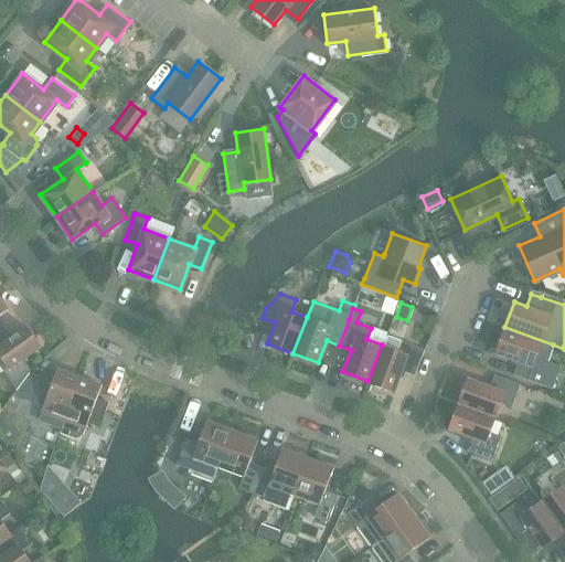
[(0,366),(16,388),(29,371),(30,368),(22,358),(41,345),(25,325),(11,336),(3,326),(0,328),(0,366)]
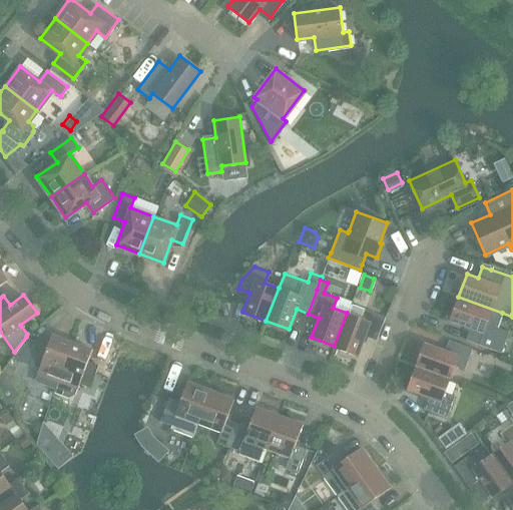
[(502,313),(458,297),(450,320),(470,327),(465,338),(500,351),(508,330),(497,326),(502,313)]
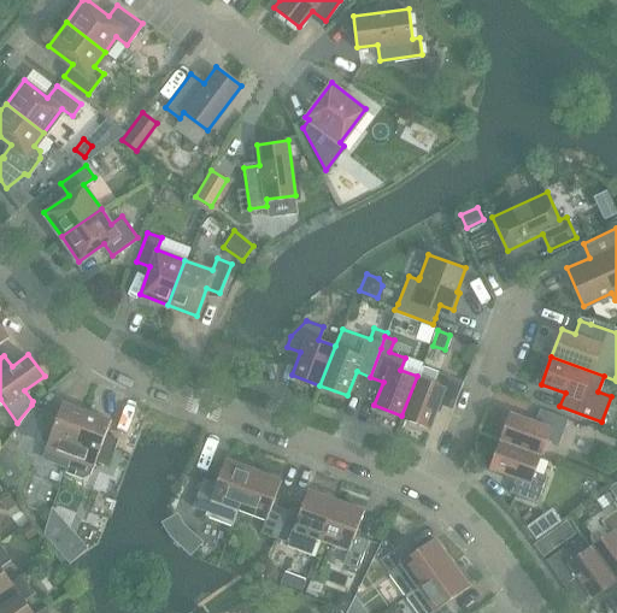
[(417,376),(401,416),(429,426),(439,402),(452,407),(463,379),(438,370),(433,382),(417,376)]
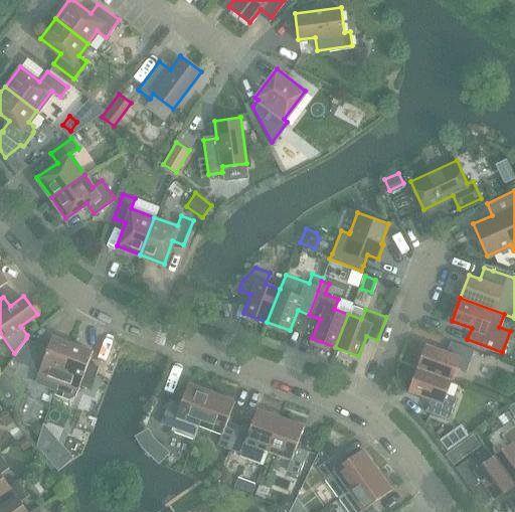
[(26,338),(14,353),(11,358),(39,368),(34,380),(54,387),(55,388),(71,342),(51,335),(47,346),(26,338)]
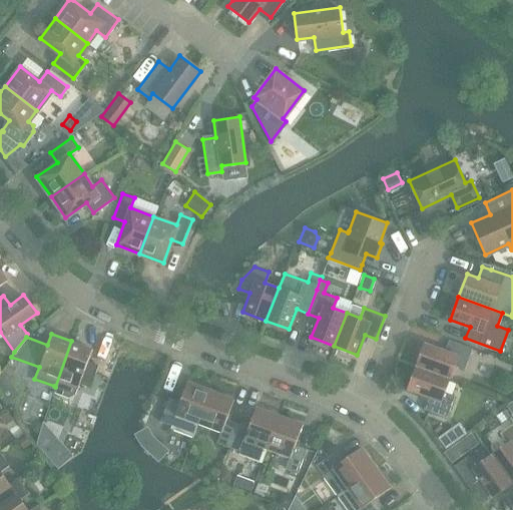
[(416,365),(449,378),(454,364),(464,368),(472,347),(448,338),(444,350),(424,342),(416,365)]
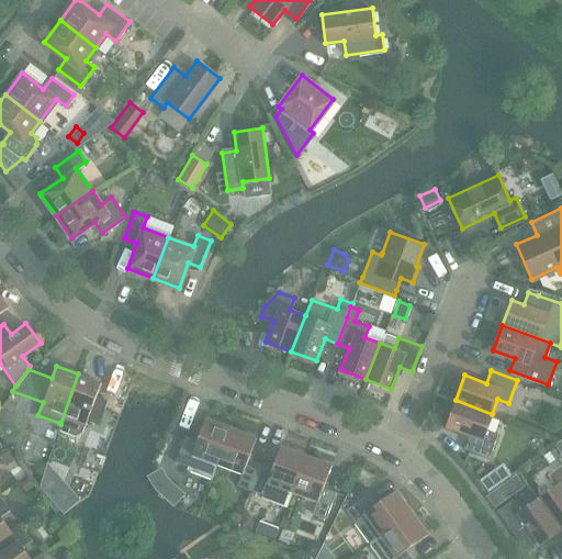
[(85,424),(87,418),(98,423),(108,399),(96,394),(100,382),(78,373),(60,424),(59,423),(58,428),(75,434),(81,431),(83,426),(85,424)]
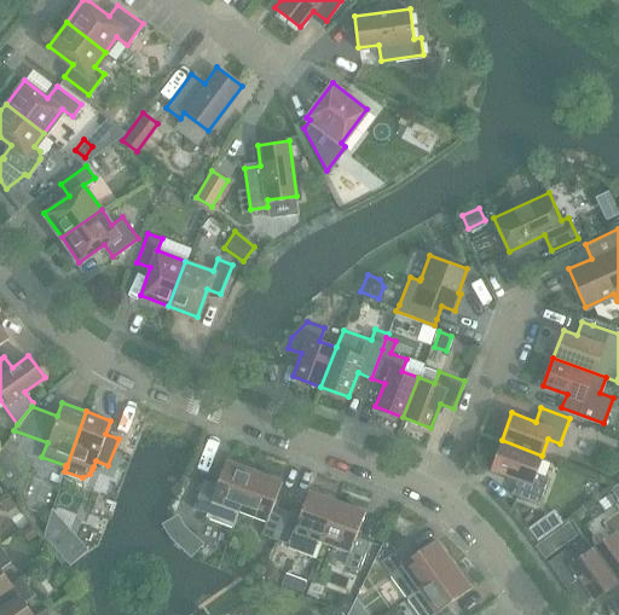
[(542,456),(502,440),(491,469),(515,477),(510,491),(538,502),(548,476),(536,471),(542,456)]
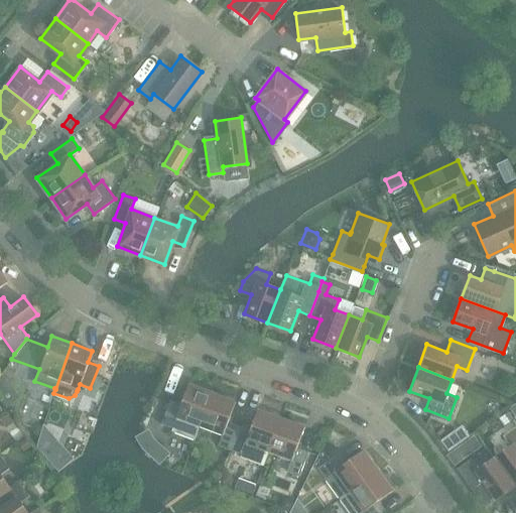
[(1,372),(0,374),(0,393),(11,386),(1,372)]
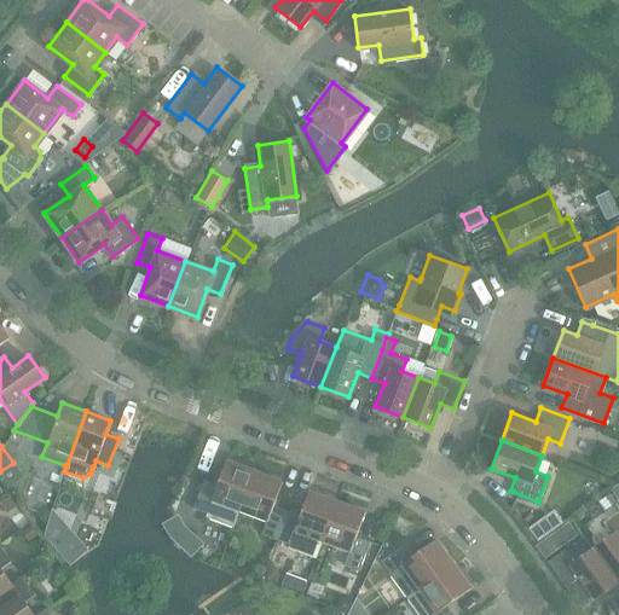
[(206,514),(220,518),(233,523),(239,509),(254,469),(226,459),(217,482),(203,477),(192,506),(207,511),(206,514)]
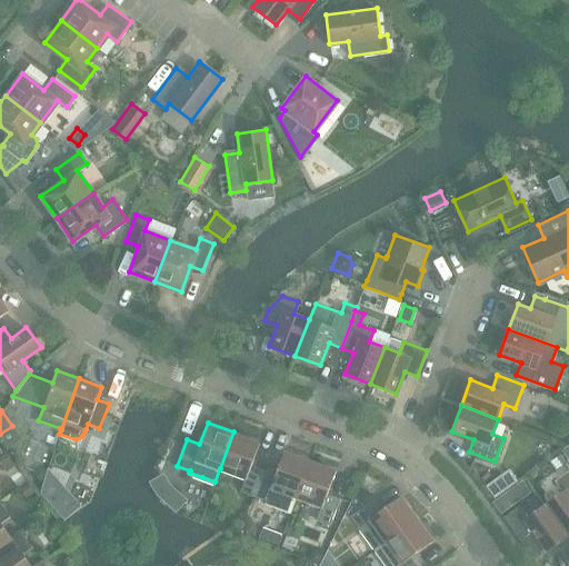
[(253,495),(263,468),(251,464),(259,442),(233,432),(220,468),(245,478),(240,489),(253,495)]
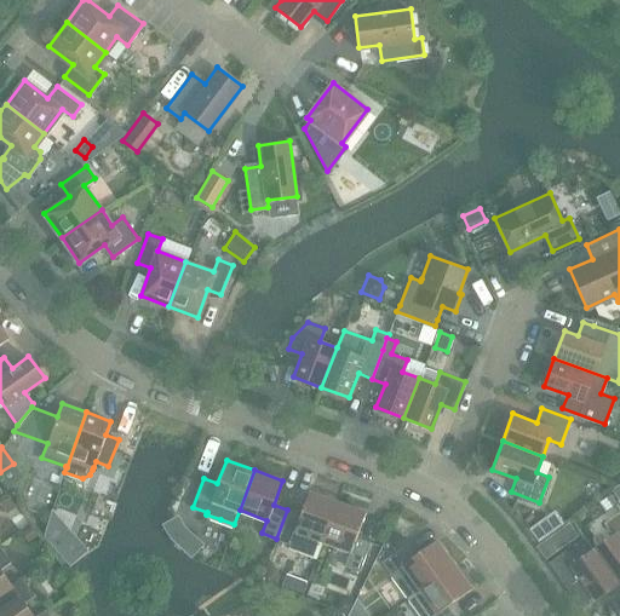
[(5,490),(0,493),(0,500),(6,510),(15,504),(5,490)]
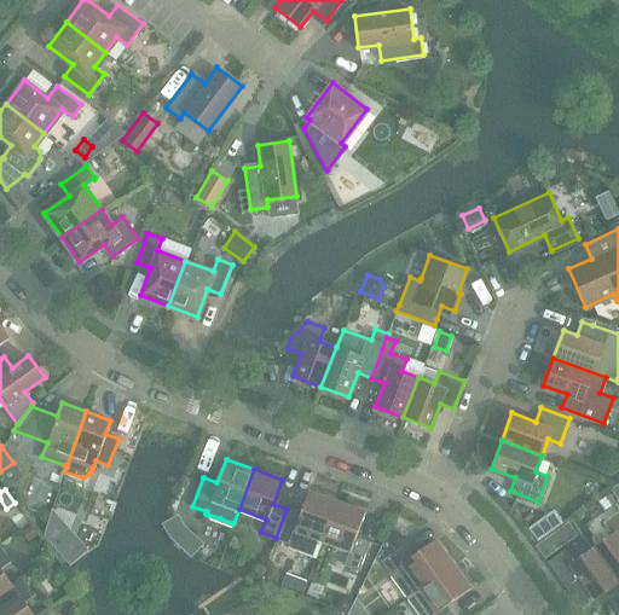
[(287,509),(276,538),(317,553),(322,540),(336,500),(308,489),(300,514),(287,509)]
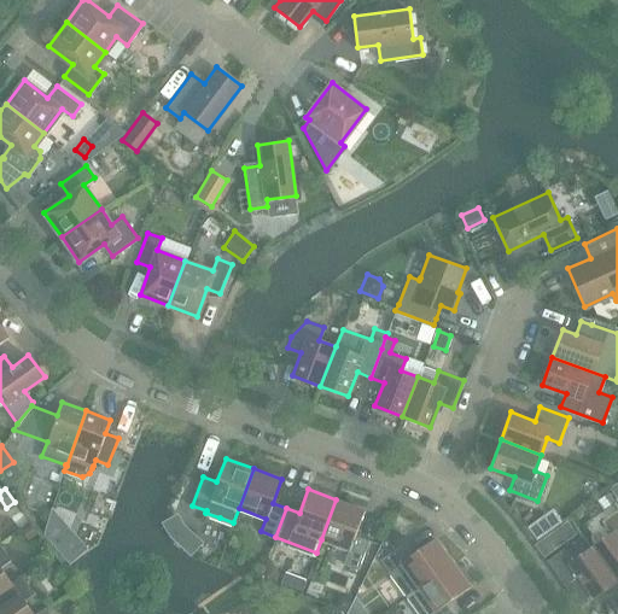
[(605,493),(596,501),(604,510),(612,504),(605,493)]
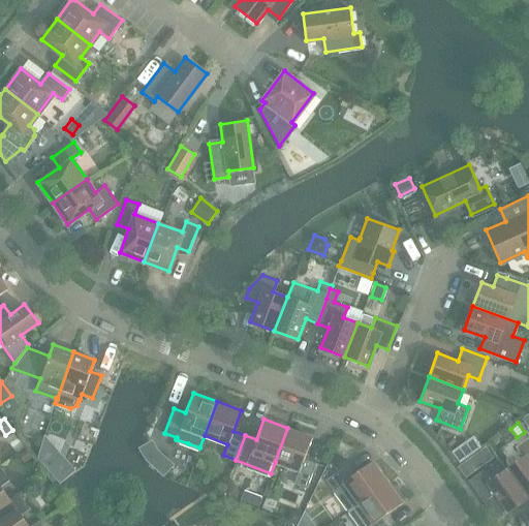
[(311,436),(287,428),(275,462),(298,470),(293,482),(306,486),(315,461),(304,457),(311,436)]
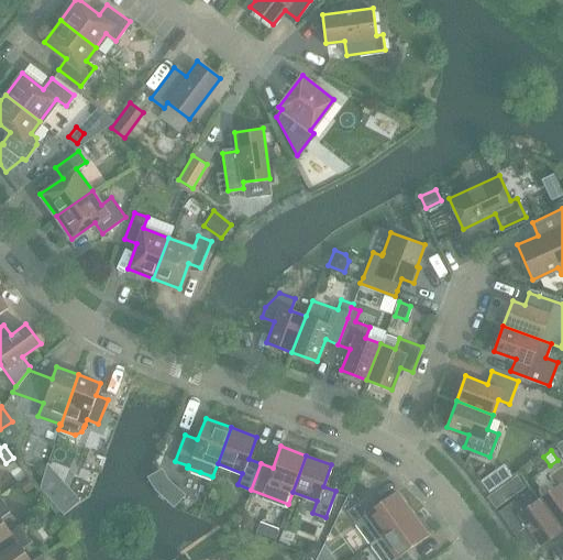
[(539,498),(562,531),(562,463),(548,474),(555,485),(539,498)]
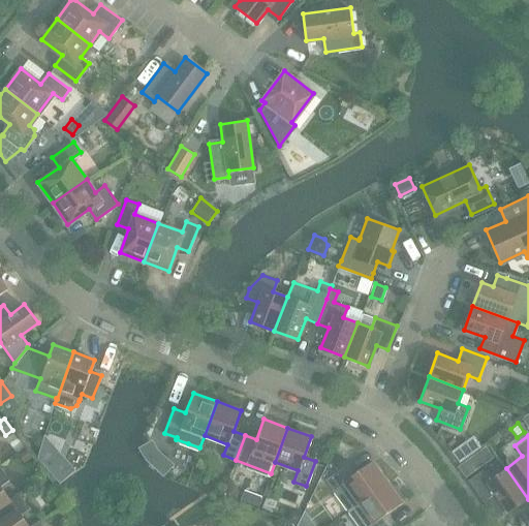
[(152,438),(138,446),(147,459),(164,474),(175,463),(158,449),(152,438)]
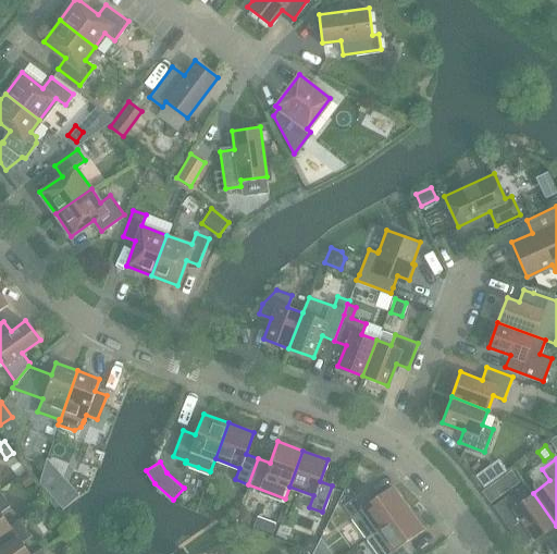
[(27,470),(20,477),(25,485),(34,479),(27,470)]
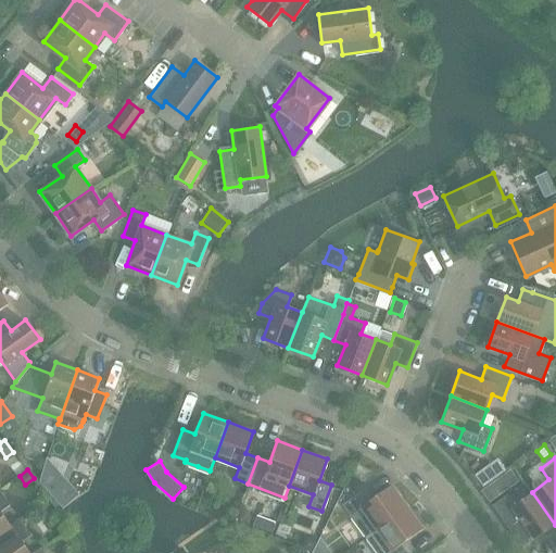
[(64,475),(49,489),(62,504),(78,490),(64,475)]
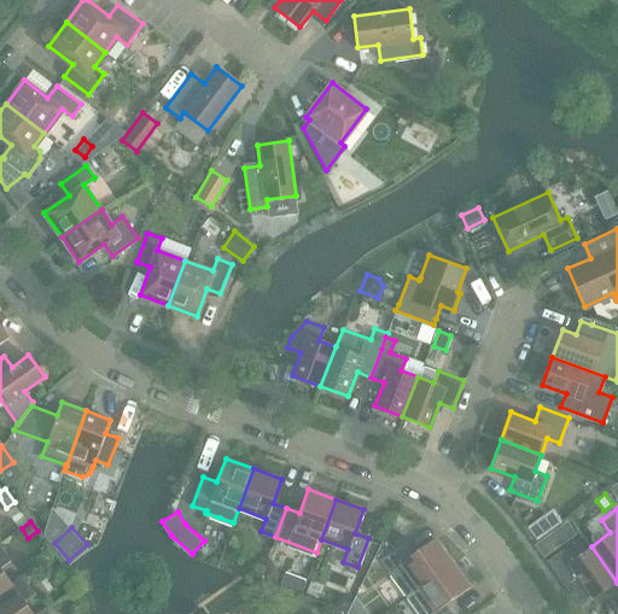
[(551,531),(535,542),(543,555),(560,543),(551,531)]
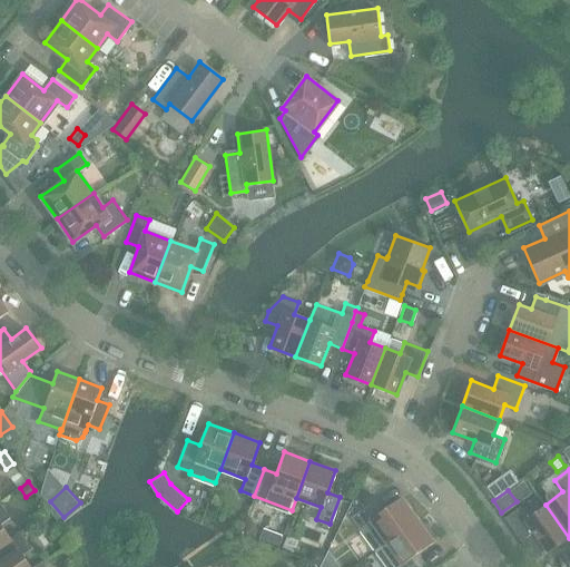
[(374,499),(350,516),(374,549),(384,541),(416,518),(401,496),(382,510),(374,499)]
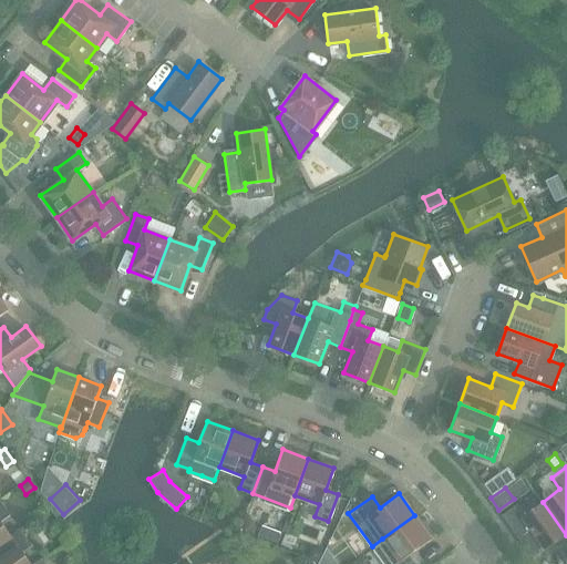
[(0,541),(10,534),(9,533),(0,520),(0,519),(9,513),(0,500),(0,541)]
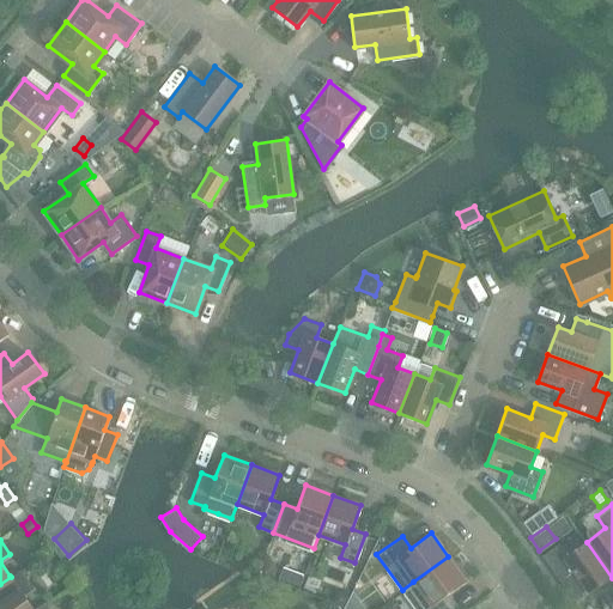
[(542,554),(575,600),(588,591),(588,592),(598,585),(601,590),(612,580),(612,578),(587,542),(568,555),(558,543),(542,554)]
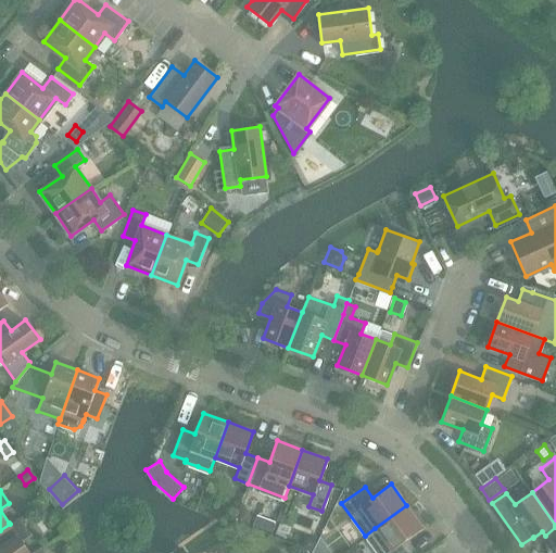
[(403,541),(422,528),(406,505),(375,528),(365,536),(377,552),(408,552),(411,552),(403,541)]
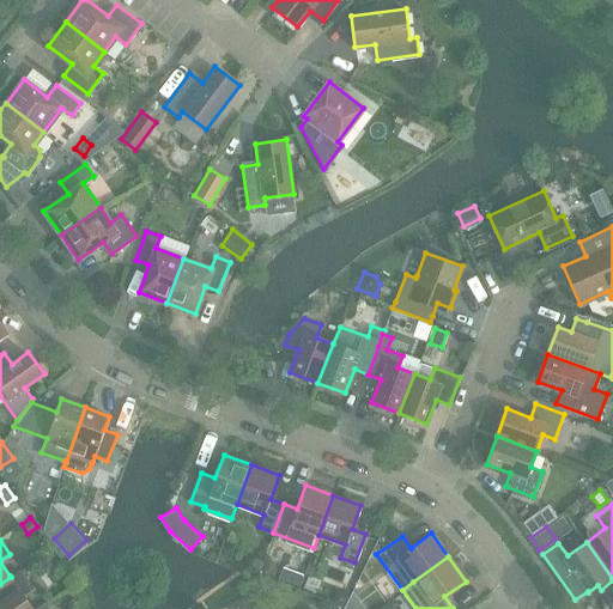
[(266,558),(261,571),(272,574),(277,562),(266,558)]
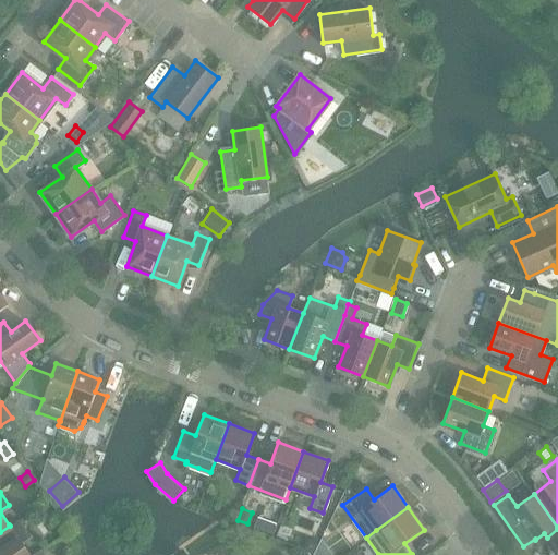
[(0,554),(31,554),(21,541),(31,534),(19,518),(9,525),(10,526),(0,532),(0,554)]
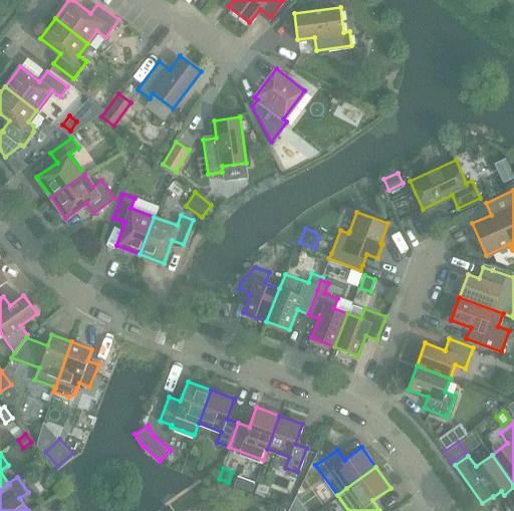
[(295,494),(288,509),(289,510),(295,510),(301,507),(301,506),(303,505),(295,494)]
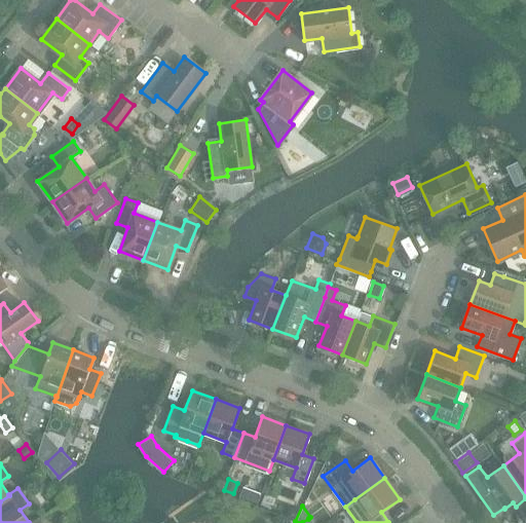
[(287,510),(285,515),(295,519),(299,509),(294,507),(287,510)]
